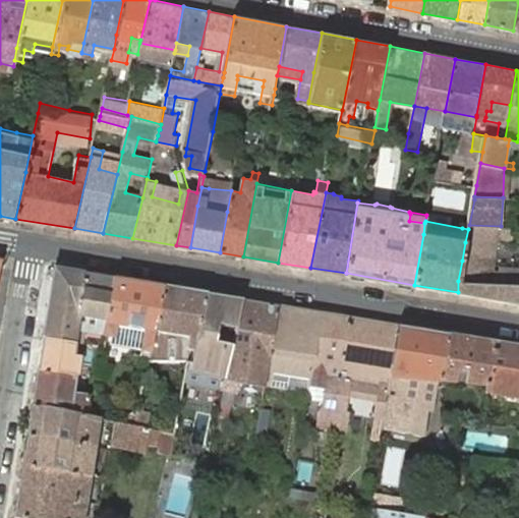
[(501,226),(469,225),(468,229),(465,242),(462,261),(458,281),(489,283),(492,263),(495,263),(500,235),(514,236),(515,227),(501,226)]
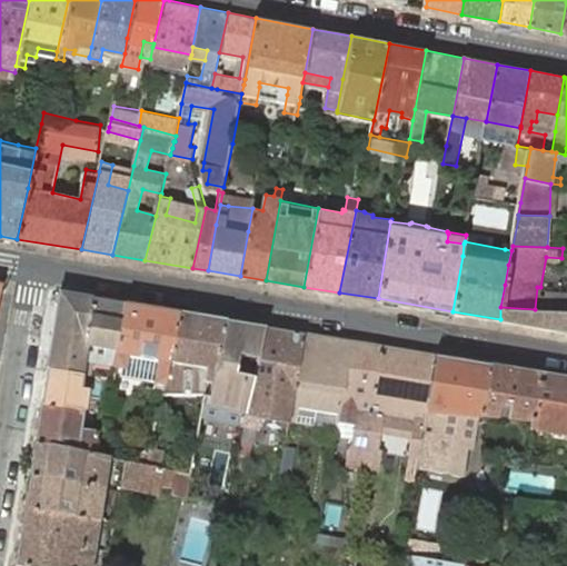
[(61,290),(49,366),(82,371),(95,296),(61,290)]
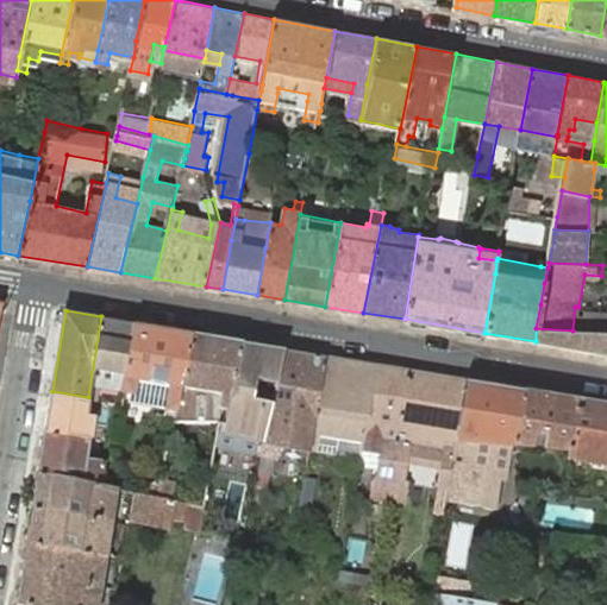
[(101,316),(88,397),(99,398),(101,384),(125,388),(125,386),(136,322),(101,316)]
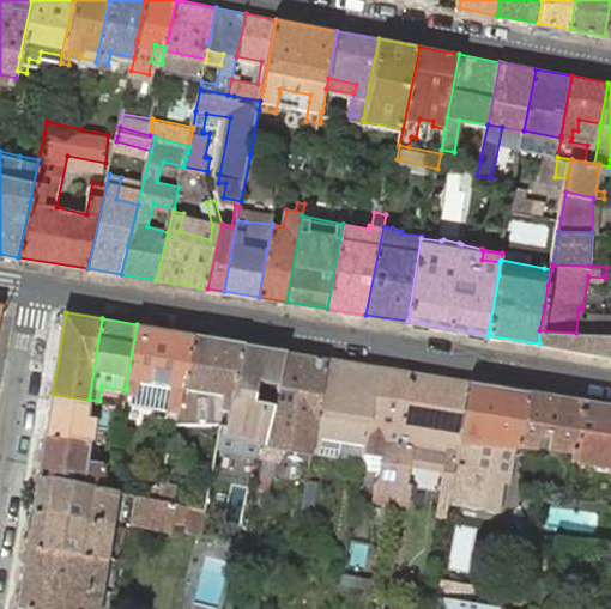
[(194,334),(137,324),(126,389),(129,390),(144,393),(146,381),(175,385),(170,415),(176,415),(183,387),(194,334)]
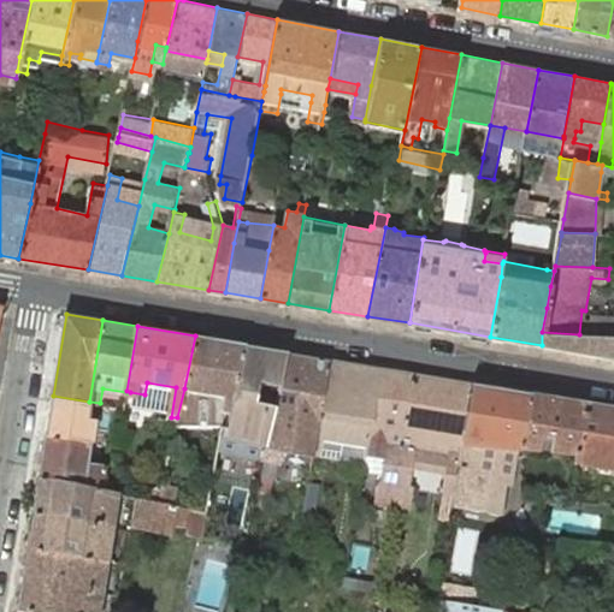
[(601,334),(579,334),(542,332),(542,345),(600,355),(601,334)]
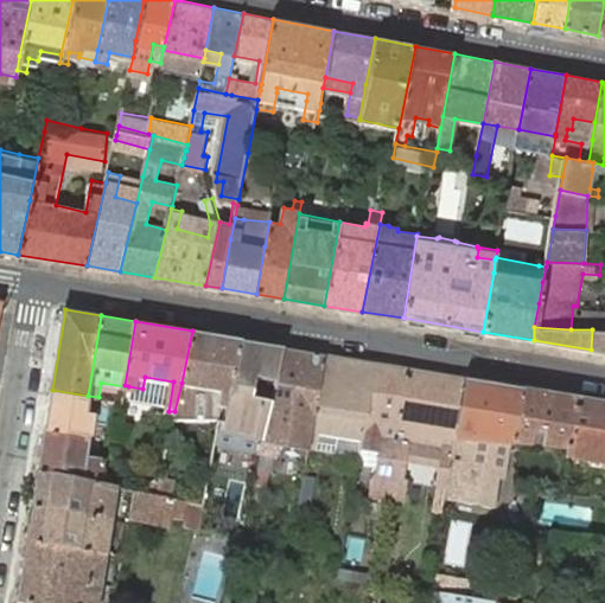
[(591,350),(604,352),(604,329),(592,329),(591,350)]
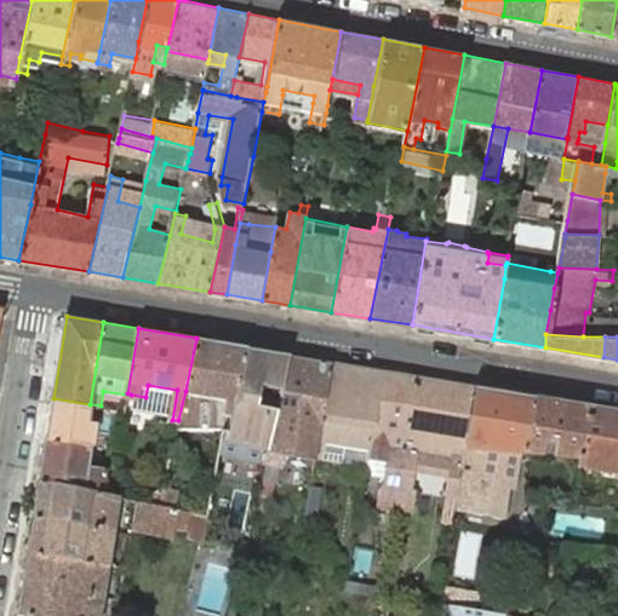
[(247,346),(196,338),(186,391),(224,397),(218,429),(223,430),(228,430),(247,346)]
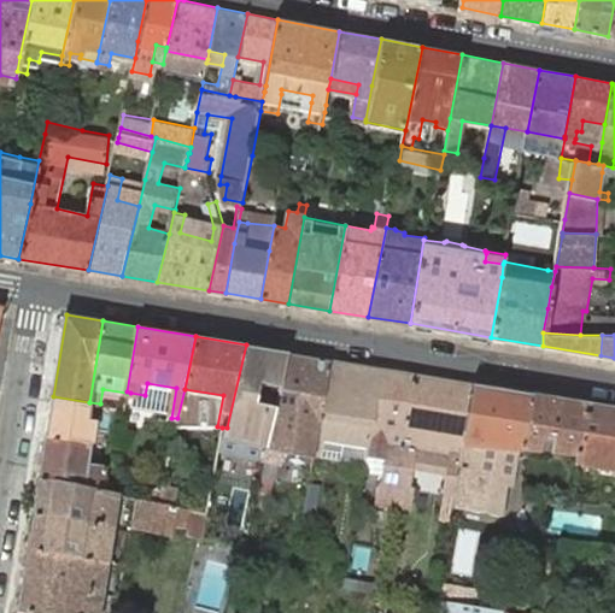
[(273,348),(246,345),(227,428),(222,428),(218,448),(264,459),(264,458),(274,419),(276,405),(259,402),(263,384),(281,387),(288,352),(273,348)]
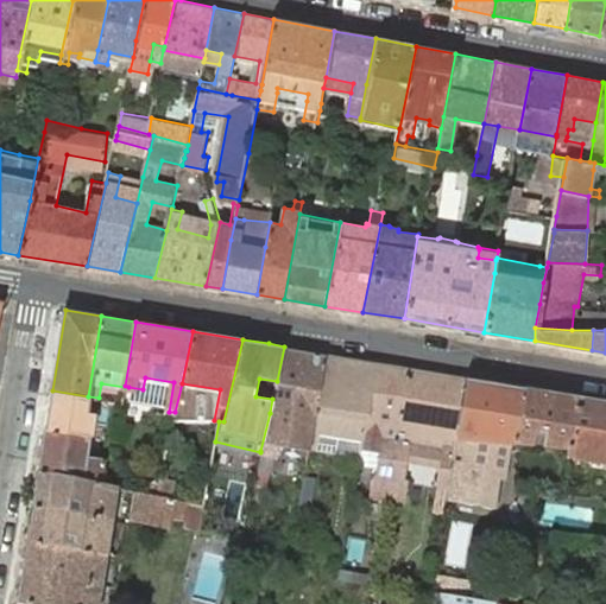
[(324,354),(284,347),(277,381),(272,399),(270,413),(286,415),(314,420),(324,354)]
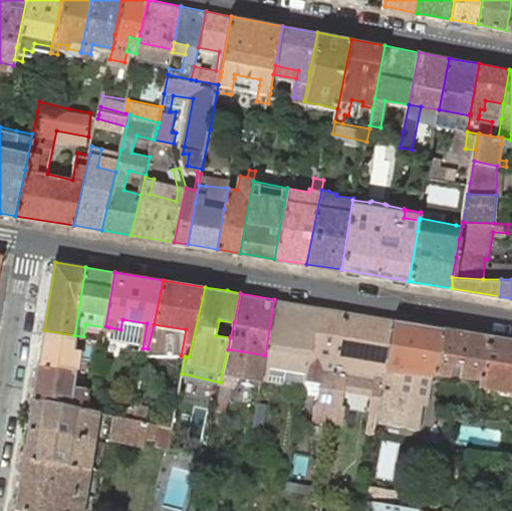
[(318,306),(274,299),(265,355),(261,376),(304,384),(305,377),(309,353),(310,354),(318,306)]
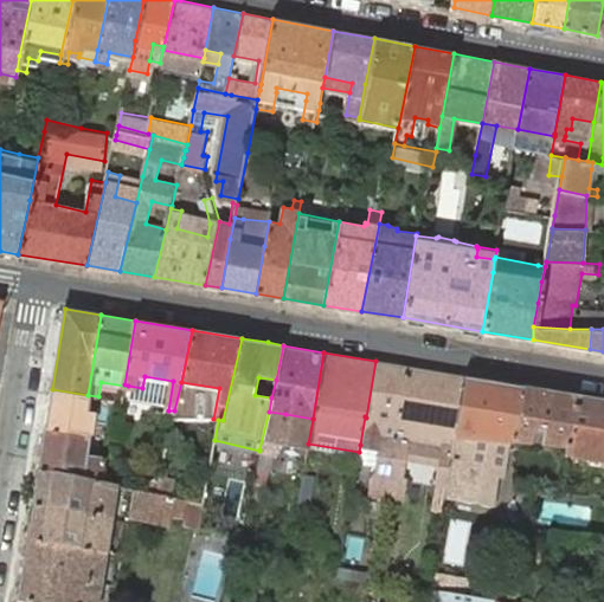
[(409,366),(376,361),(366,418),(365,416),(360,445),(381,448),(374,487),(389,491),(391,474),(409,366)]
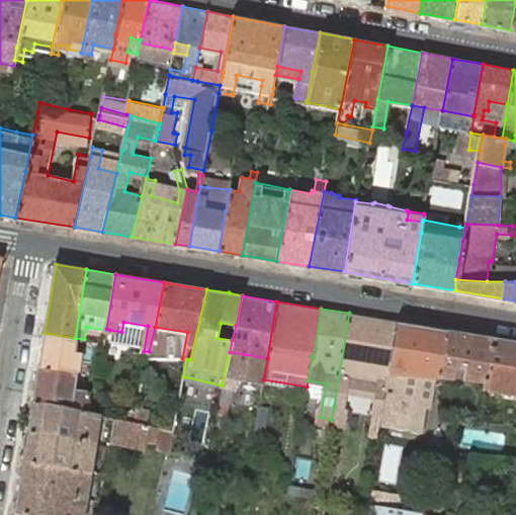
[(398,322),(349,313),(334,406),(345,408),(350,375),(378,380),(373,413),(382,414),(382,412),(398,322)]
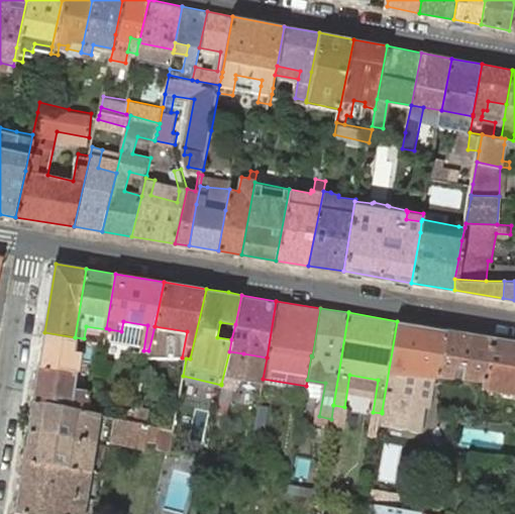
[(446,329),(397,321),(382,411),(382,413),(380,422),(422,430),(427,405),(431,406),(435,382),(439,376),(446,329)]
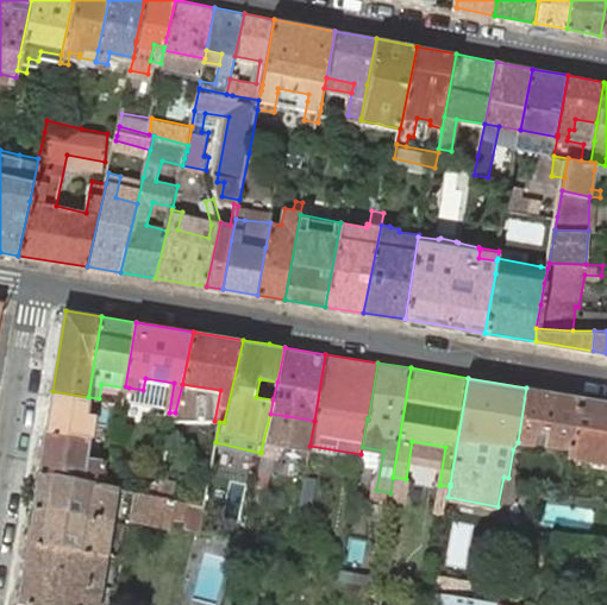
[(581,396),(526,388),(518,442),(533,442),(534,434),(549,435),(548,445),(571,448),(581,396)]
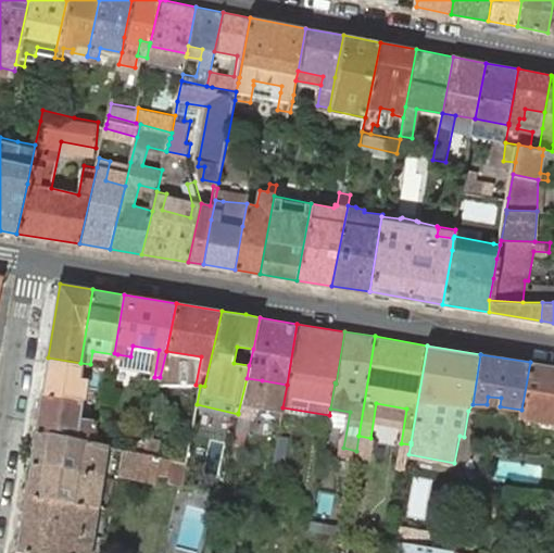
[(553,366),(530,362),(521,410),(521,416),(553,422),(553,366)]
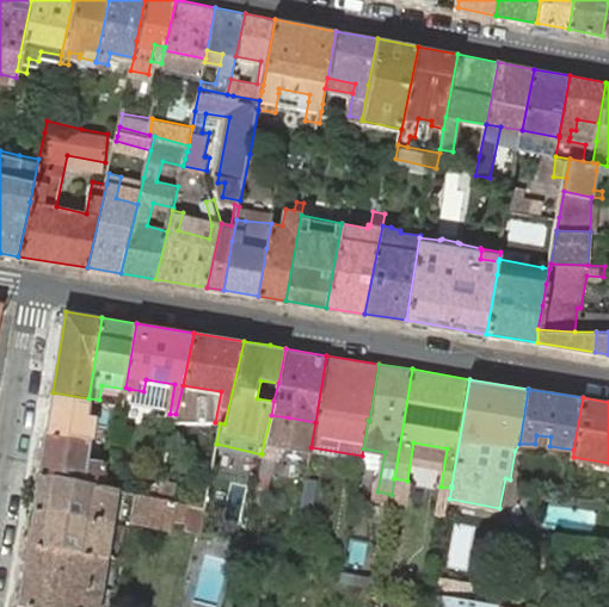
[(50,408),(47,431),(41,472),(102,484),(108,459),(91,457),(93,438),(97,415),(50,408)]
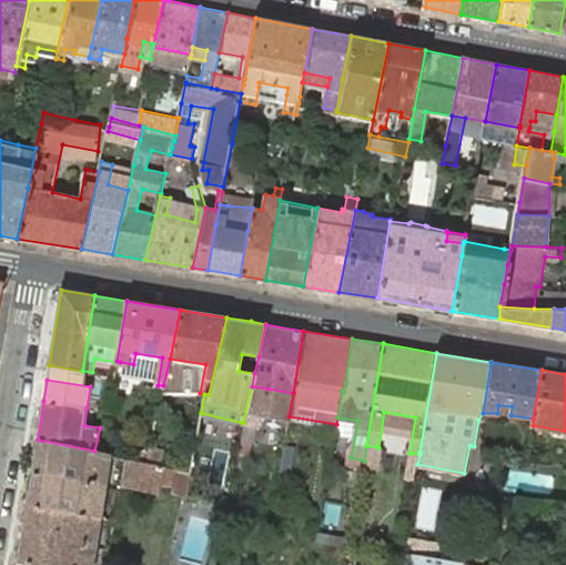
[(252,386),(243,422),(259,426),(260,424),(268,389),(252,386)]
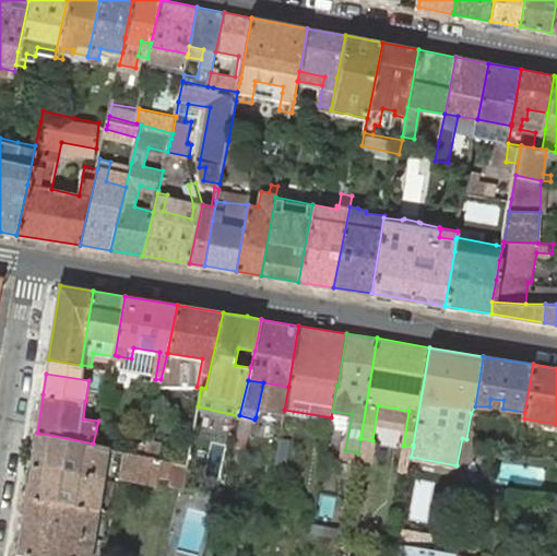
[(108,447),(93,444),(37,433),(32,464),(104,476),(108,447)]
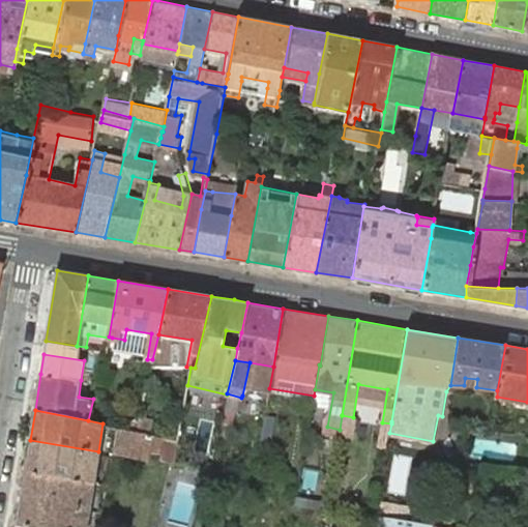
[(180,428),(142,420),(140,431),(165,437),(178,440),(180,428)]
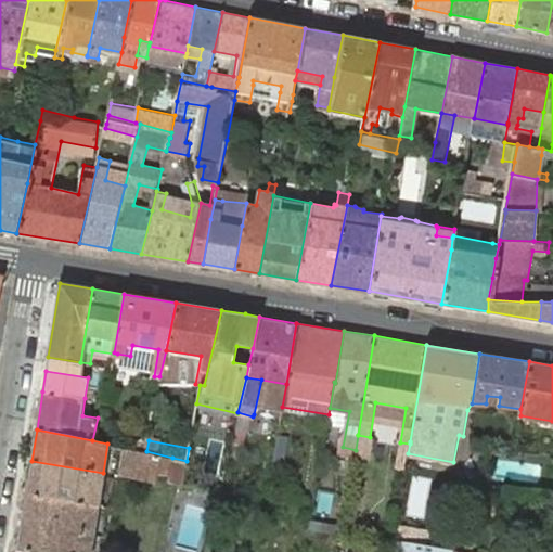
[(146,451),(125,447),(121,471),(121,472),(157,479),(158,472),(169,474),(172,458),(146,451)]
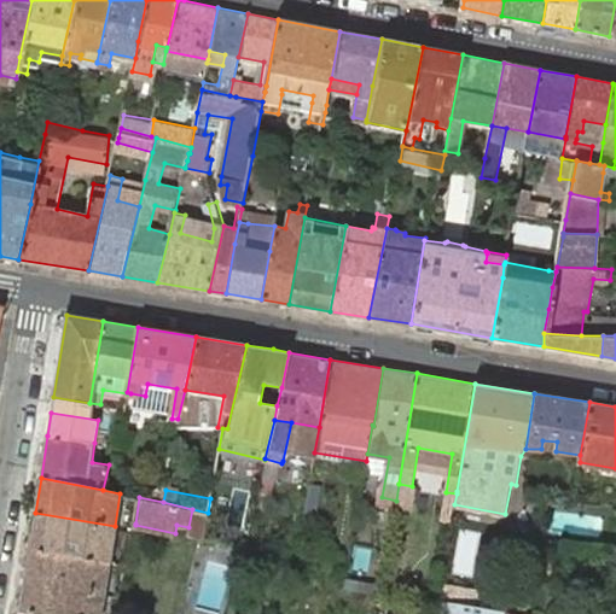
[(208,513),(192,509),(189,527),(187,532),(203,536),(208,513)]
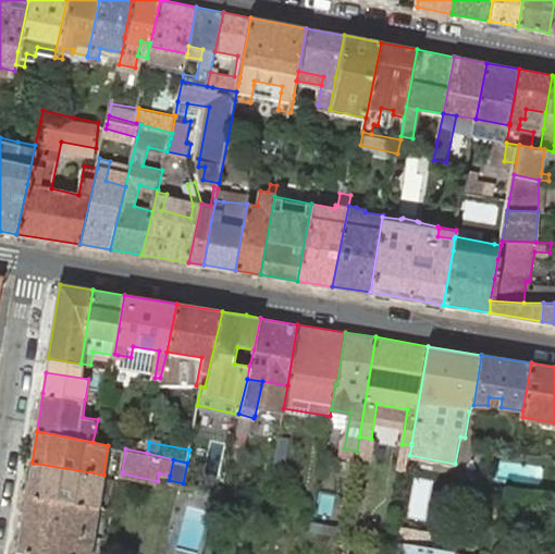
[(98,507),(103,475),(32,463),(27,494),(98,507)]
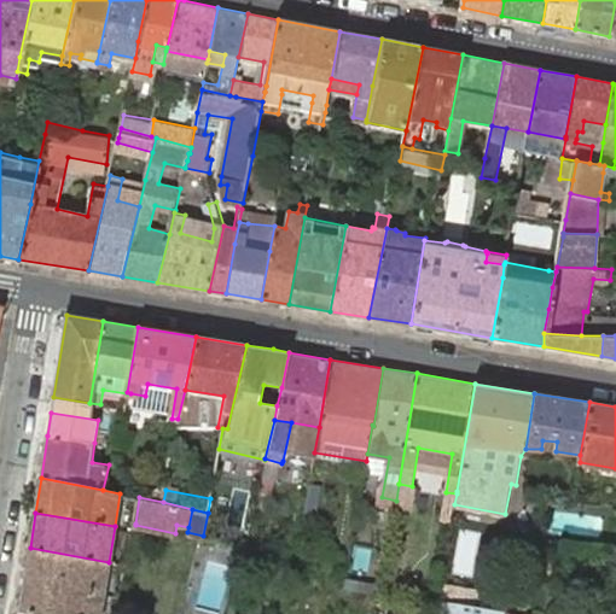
[(30,548),(19,610),(39,613),(100,613),(109,562),(30,548)]
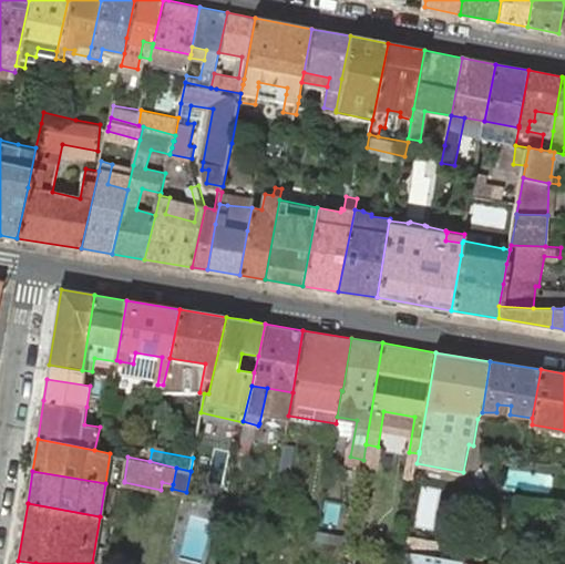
[(465,563),(466,560),(403,549),(400,563),(465,563)]
